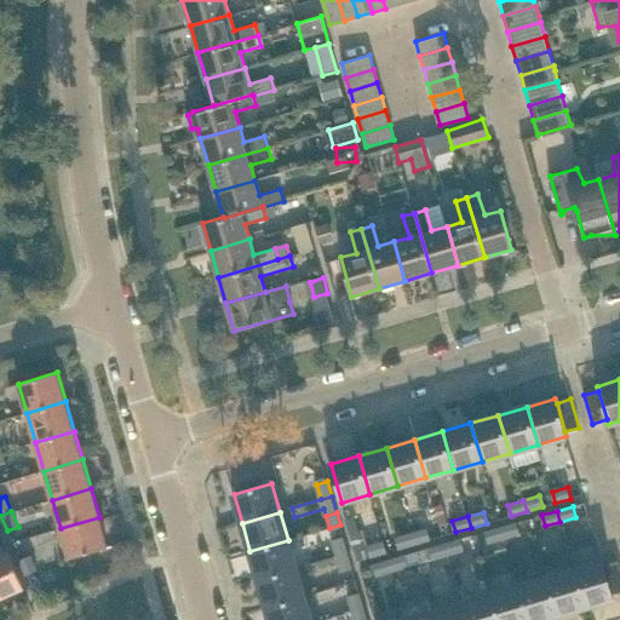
[(69,558),(108,546),(99,517),(61,528),(69,558)]
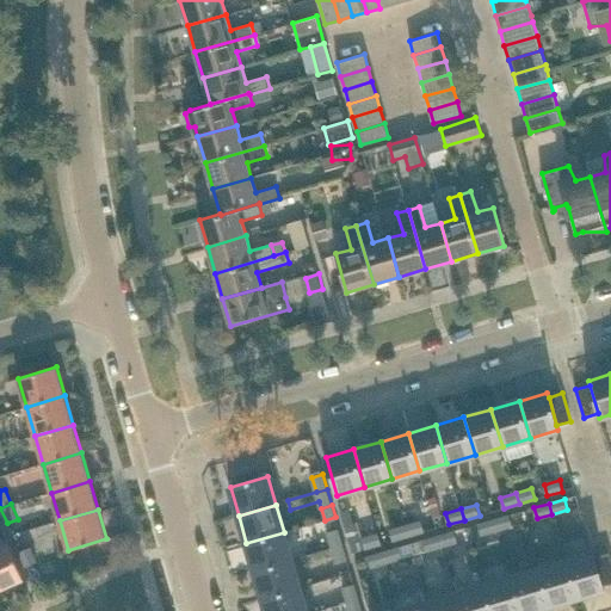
[(493,519),(497,530),(512,525),(510,514),(493,519)]
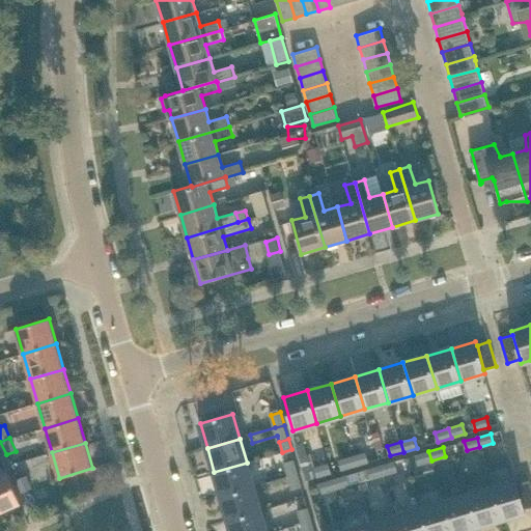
[(288,476),(298,473),(291,449),(282,452),(288,476)]
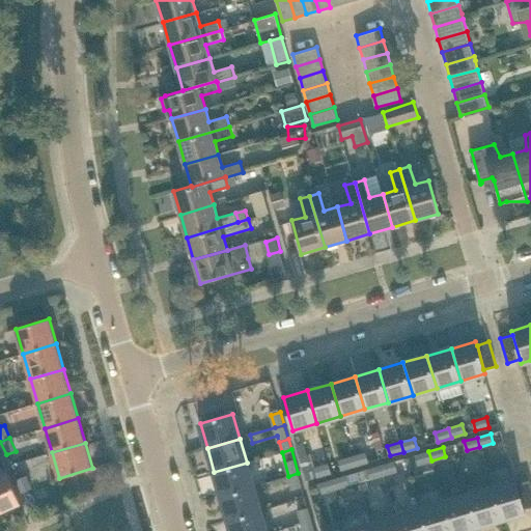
[(418,465),(431,460),(428,451),(416,455),(418,465)]
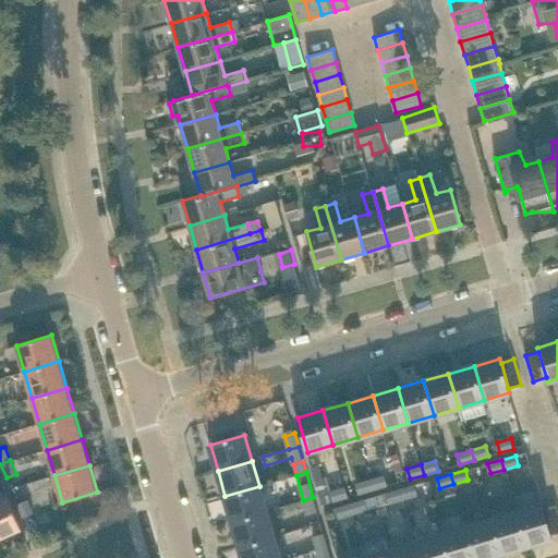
[(371,480),(373,489),(387,485),(385,475),(371,480)]
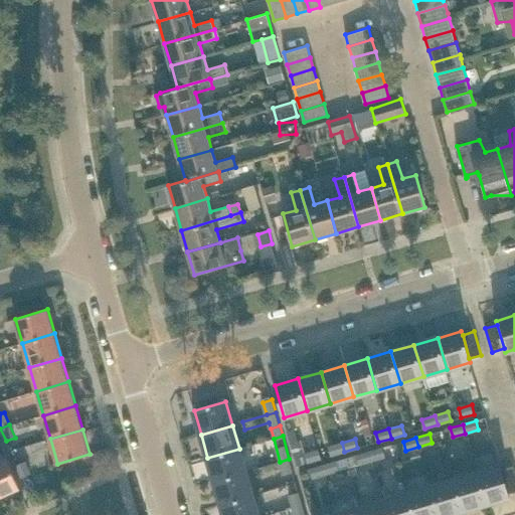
[(332,456),(344,452),(342,443),(329,447),(332,456)]
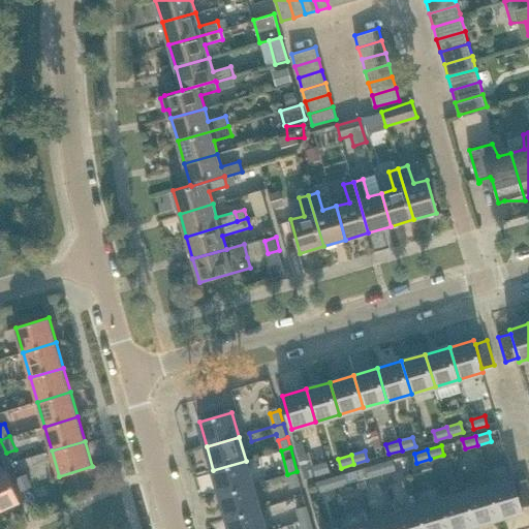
[(379,463),(382,473),(396,469),(394,460),(379,463)]
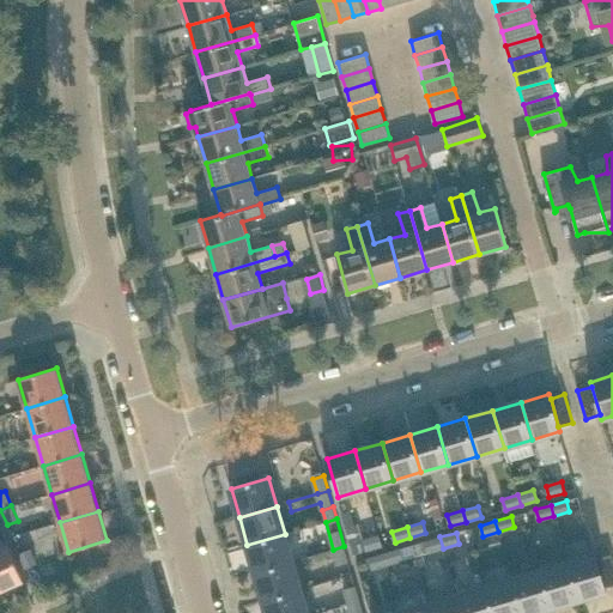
[(255,572),(292,562),(285,534),(247,545),(255,572)]
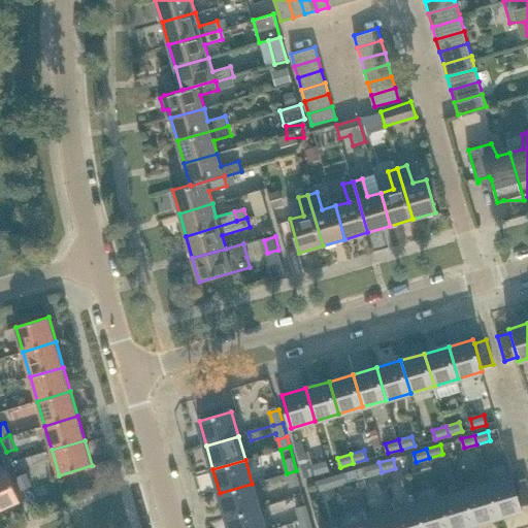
[(316,474),(329,470),(327,460),(314,464),(316,474)]
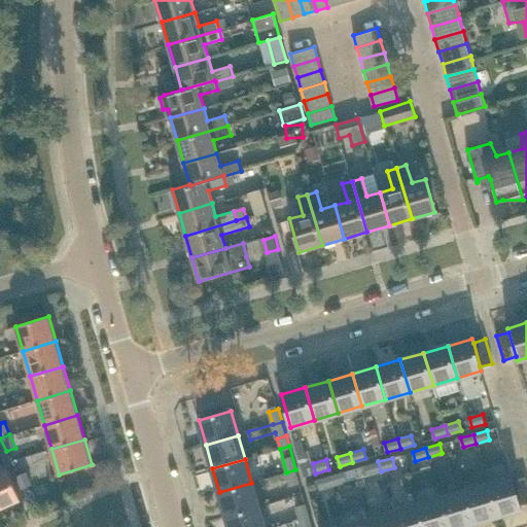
[(367,475),(381,471),(378,461),(365,465),(367,475)]
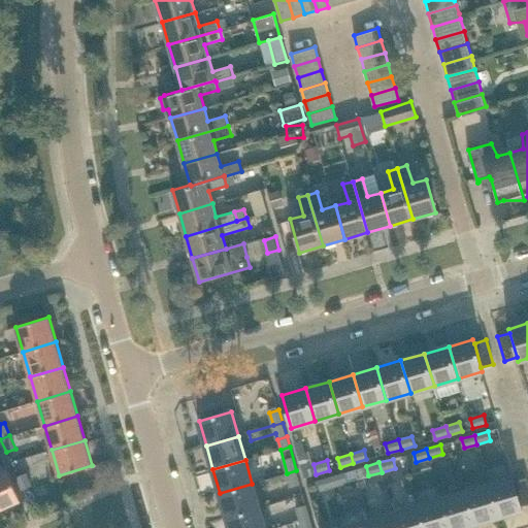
[(0,509),(21,500),(6,469),(0,471),(0,509)]
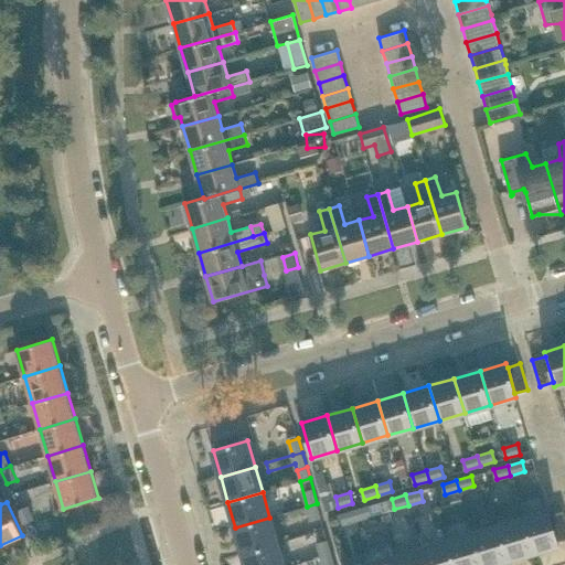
[(372,515),(383,512),(380,502),(369,505),(372,515)]
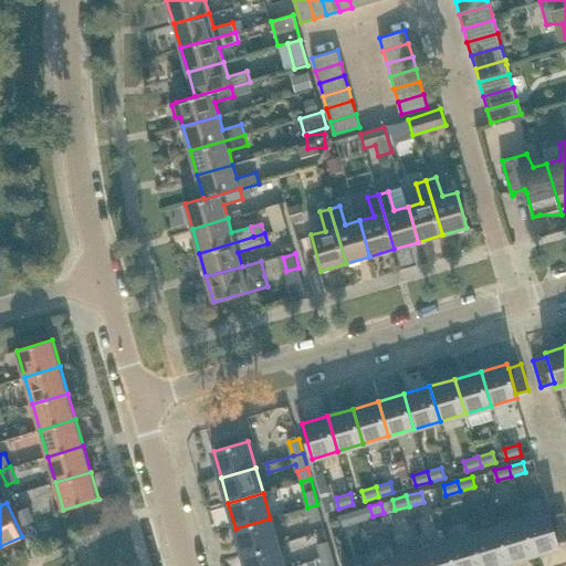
[(317,504),(307,507),(312,522),(322,519),(317,504)]
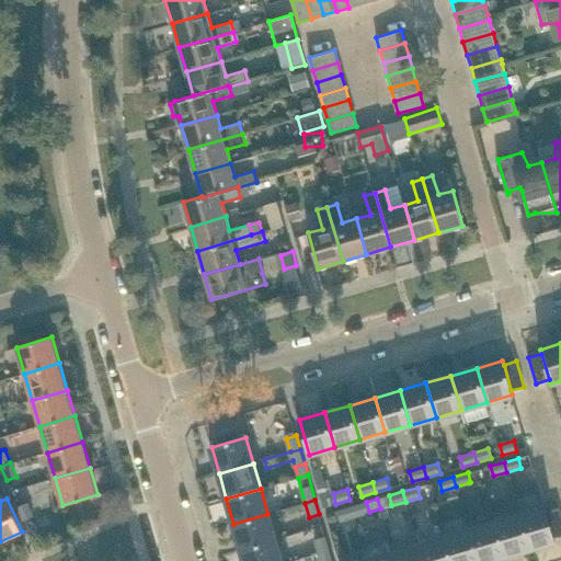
[(24,521),(34,516),(27,502),(18,506),(24,521)]
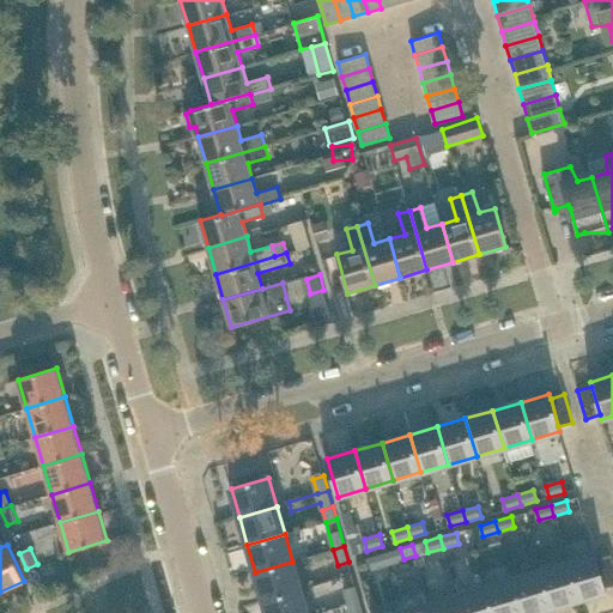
[(384,553),(388,564),(404,559),(400,548),(384,553)]
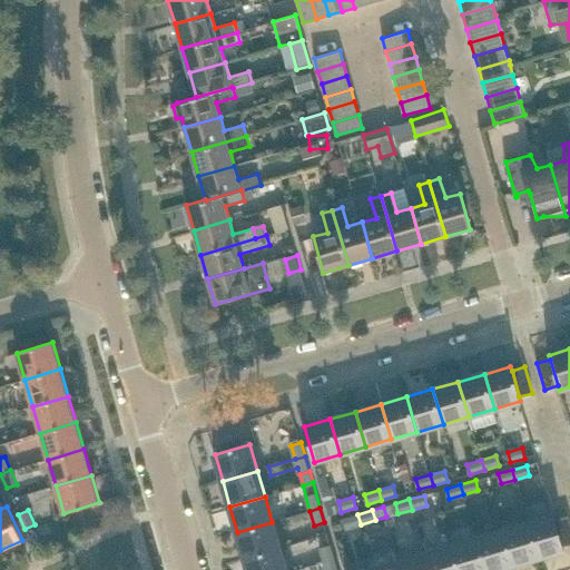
[(344,518),(346,529),(361,524),(357,514),(344,518)]
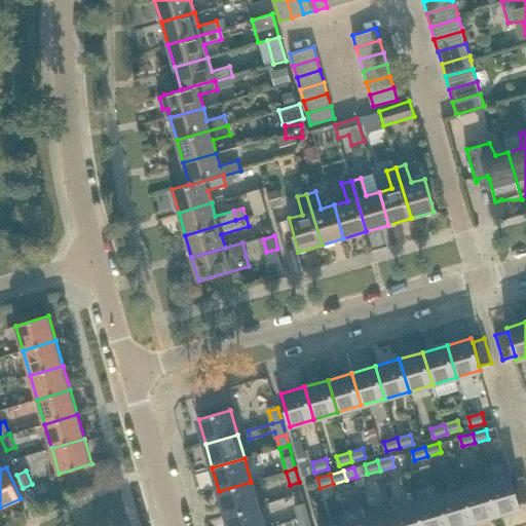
[(520,503),(512,480),(511,476),(487,483),(496,515),(521,509),(520,503)]
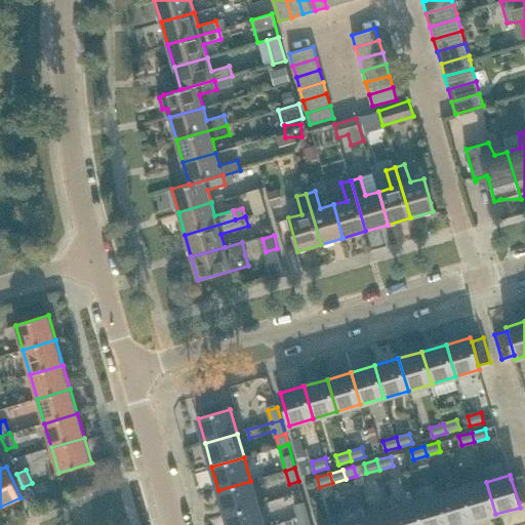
[(519,502),(524,500),(524,480),(523,475),(511,479),(519,502)]
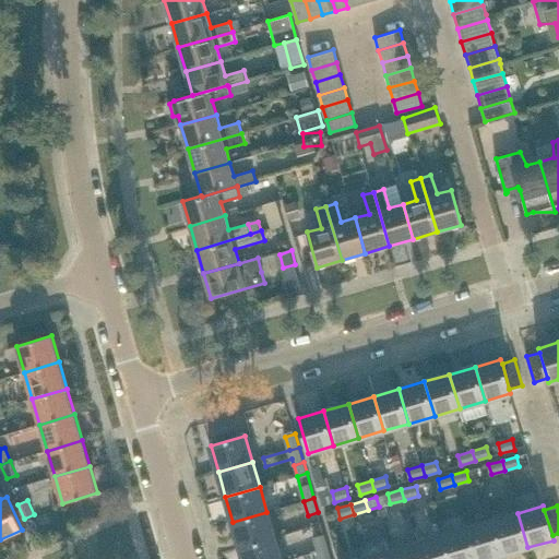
[(240,547),(274,537),(266,512),(233,522),(240,547)]
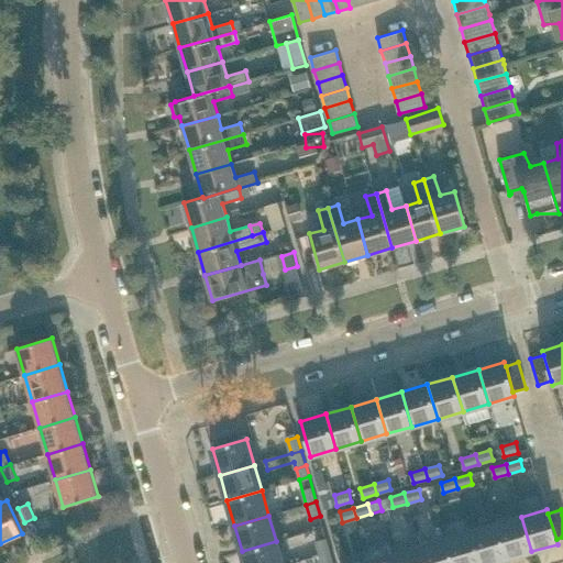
[(506,559),(531,551),(521,517),(496,525),(506,559)]
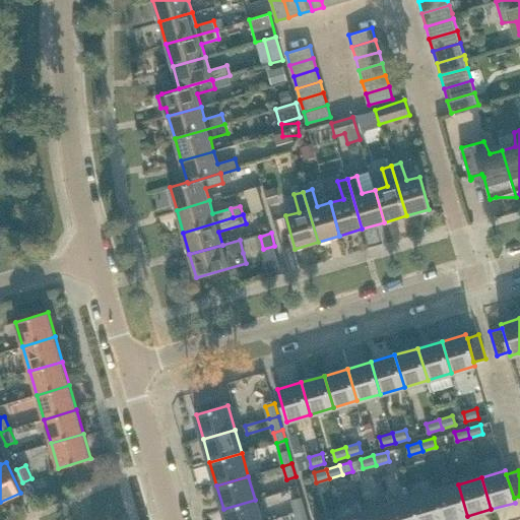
[(443,519),(453,519),(467,516),(458,484),(435,491),(443,519)]
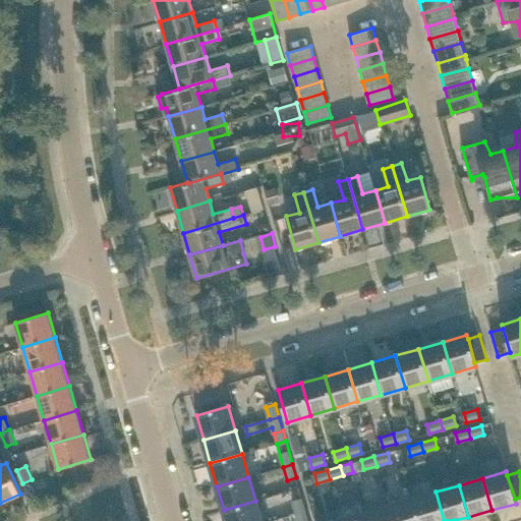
[(417,520),(444,520),(436,491),(412,499),(417,520)]
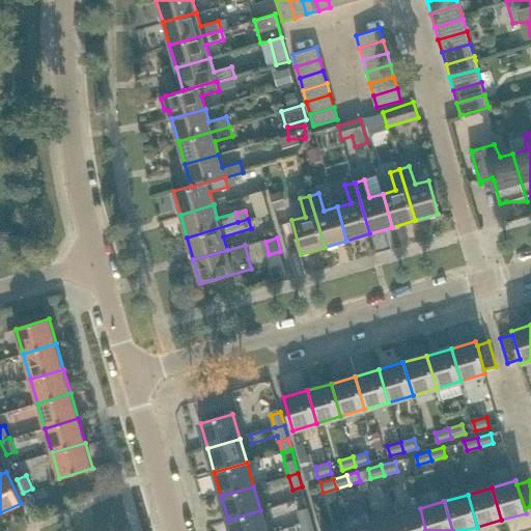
[(303,524),(312,522),(308,507),(299,510),(303,524)]
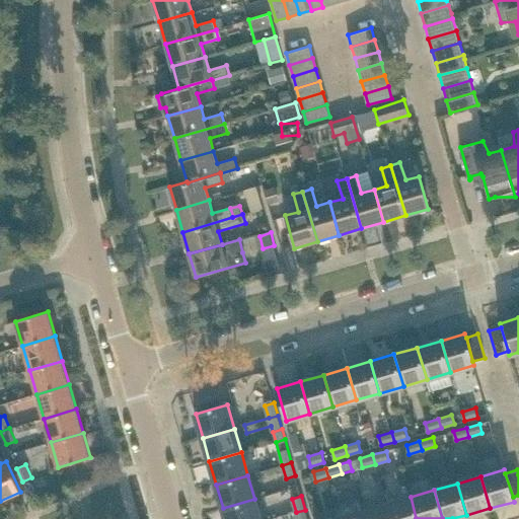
[(390,518),(416,518),(411,497),(386,504),(390,518)]
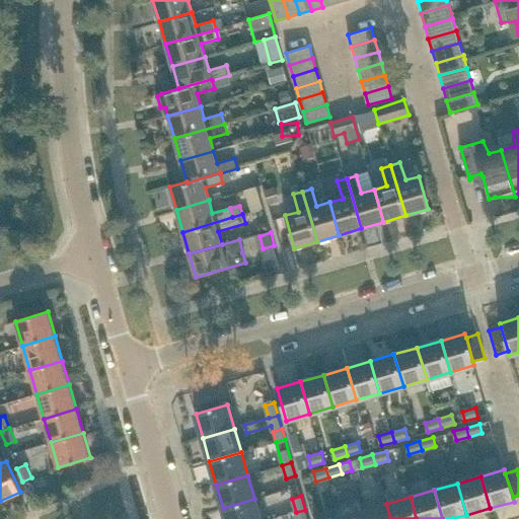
[(225,518),(260,518),(254,499),(223,508),(225,518)]
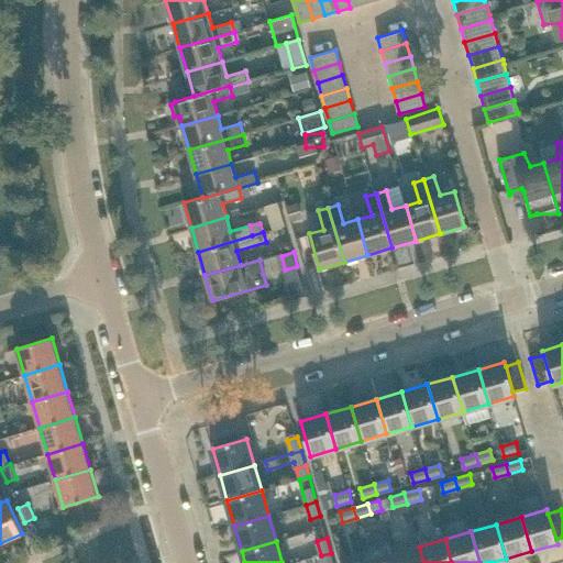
[(396,562),(423,562),(419,547),(394,553),(396,562)]
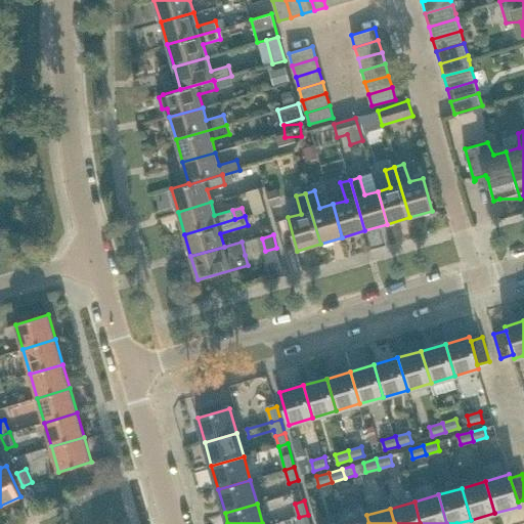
[(310,523),(308,515),(299,517),(300,523),(310,523)]
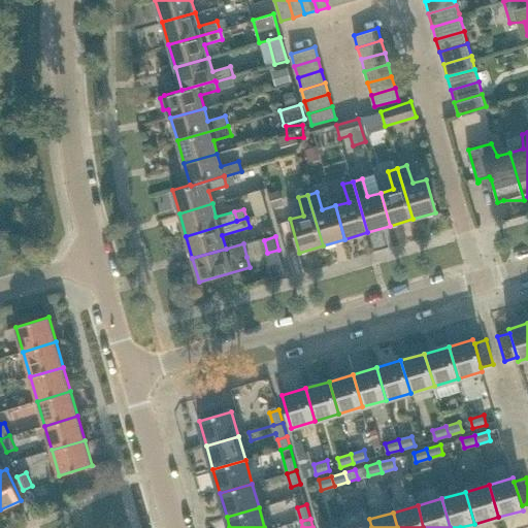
[(345,527),(371,527),(369,519),(345,526),(345,527)]
